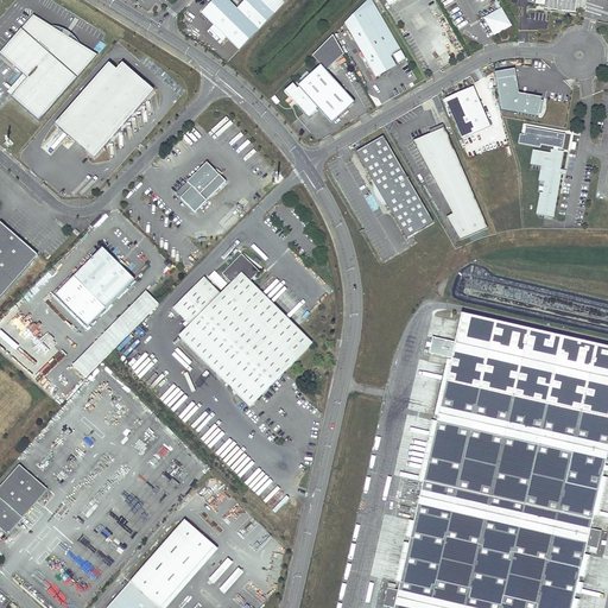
[(259,31),(238,10),(227,0),(214,0),(203,12),(206,14),(203,16),(214,26),(210,30),(222,42),(226,38),(239,51),(259,31)]
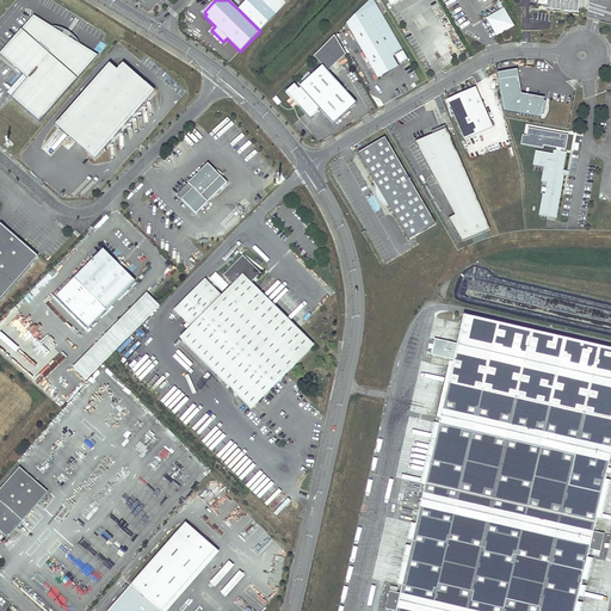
[(247,0),(239,10),(260,31),(290,0),(247,0)]
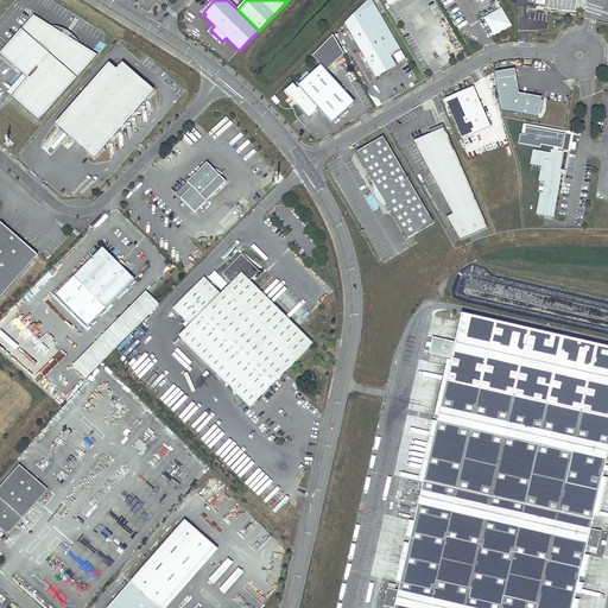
[(375,7),(372,0),(368,0),(344,24),(375,77),(394,67),(392,63),(394,62),(391,57),(393,56),(397,63),(400,63),(406,59),(375,7)]
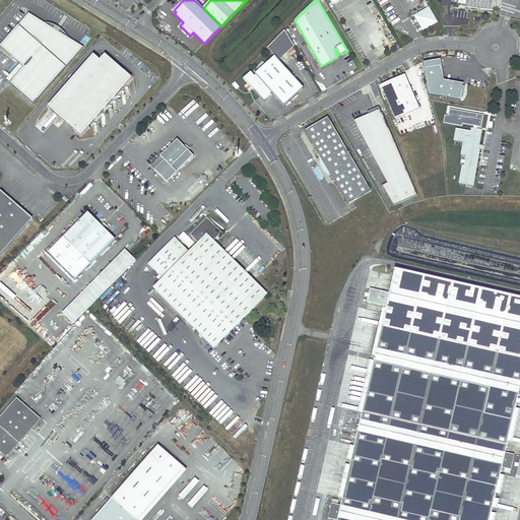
[(492,11),(492,0),(466,0),(465,8),(492,11)]
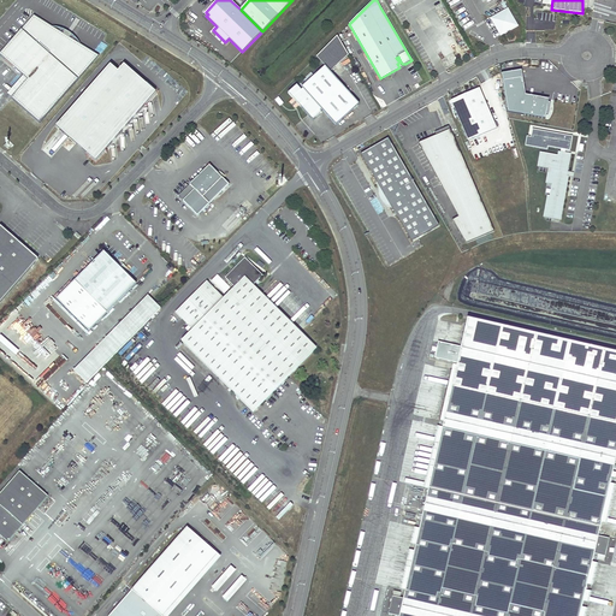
[(516,25),(508,10),(495,18),(503,34),(516,25)]
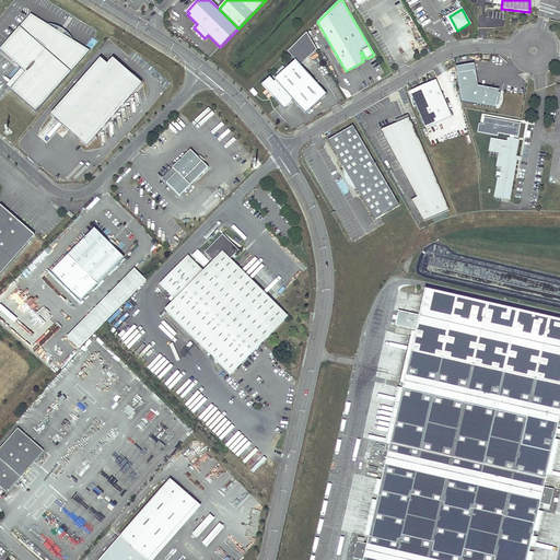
[(36,112),(91,50),(73,39),(48,24),(32,13),(0,49),(22,68),(25,72),(11,89),(36,112)]
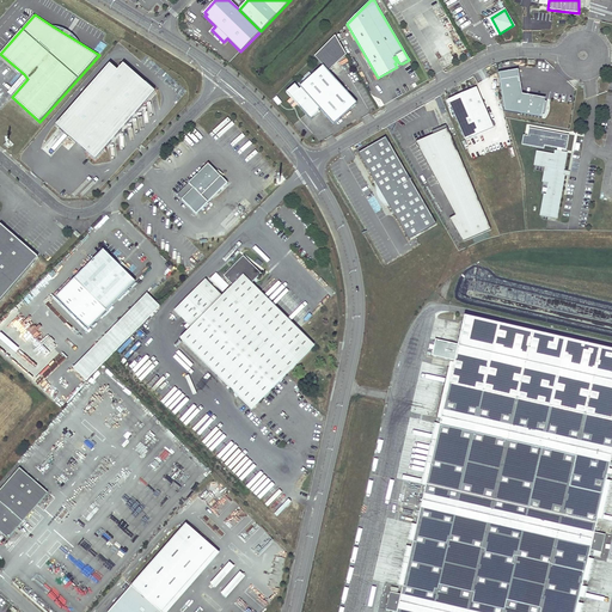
[(500,34),(491,18),(489,19),(497,35),(500,34)]
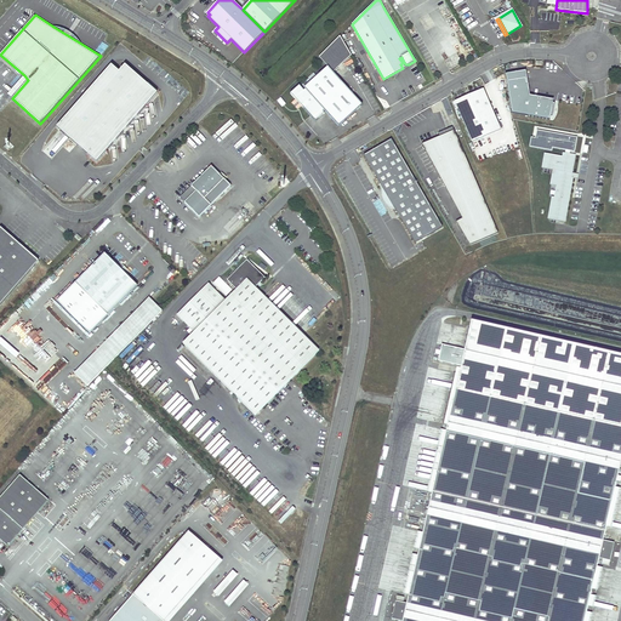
[(69,32),(64,29),(56,27),(53,27),(81,44),(78,38),(74,35),(69,32)]
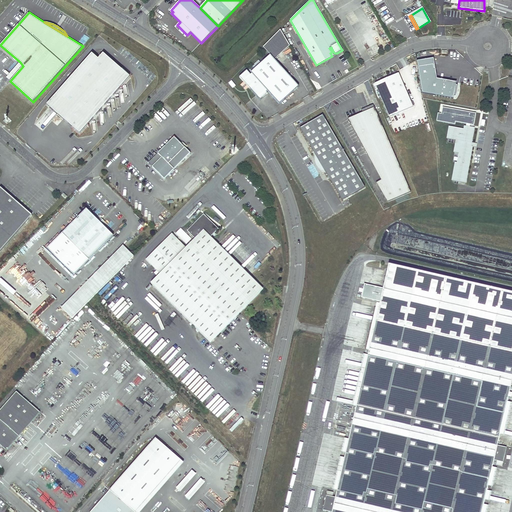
[(247,71),(240,78),(260,101),(268,94),(267,93),(268,92),(280,105),(299,87),(274,60),(290,46),(280,30),(263,47),(270,55),(251,73),(252,74),(251,75),(247,71)]
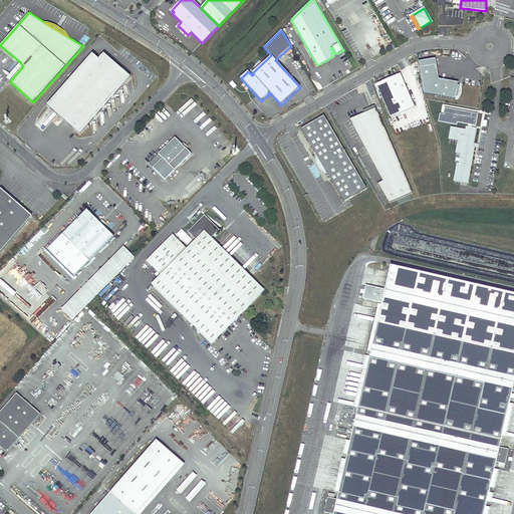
[(96,57),(91,52),(47,102),(79,131),(130,74),(102,50),(96,57)]
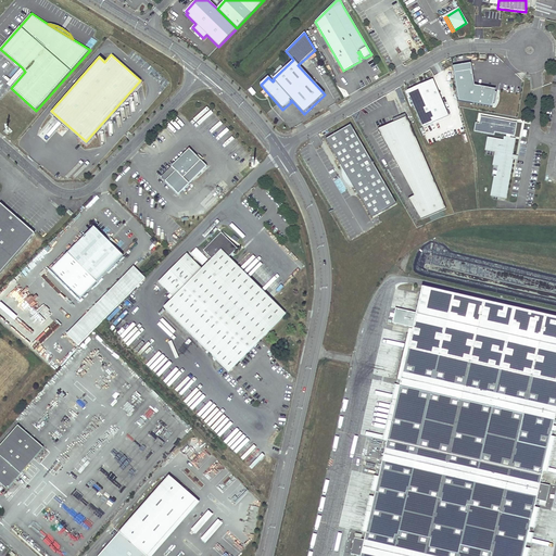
[(495,104),(497,101),(497,97),(497,92),(496,92),(496,89),(477,86),(472,63),(454,66),(459,101),(494,106),(494,104),(495,104)]
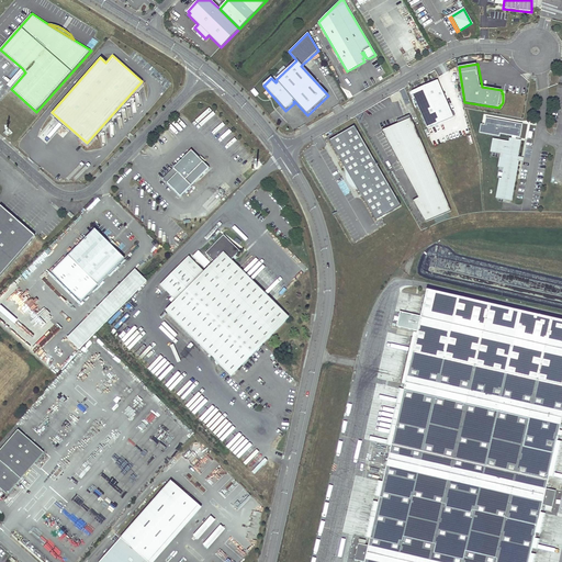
[(11,89),(25,72),(22,68),(7,86),(11,89)]
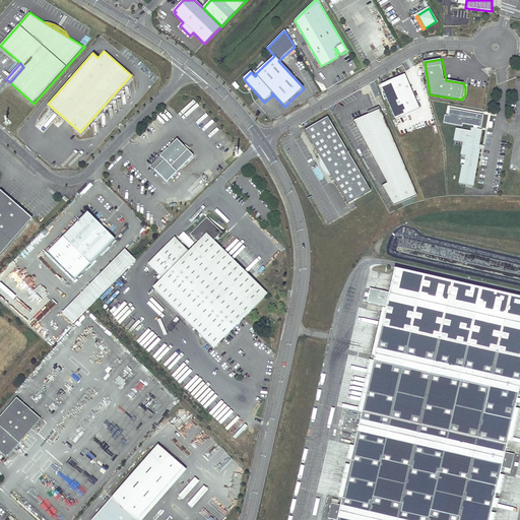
[(419,109),(404,74),(381,84),(395,119),(419,109)]
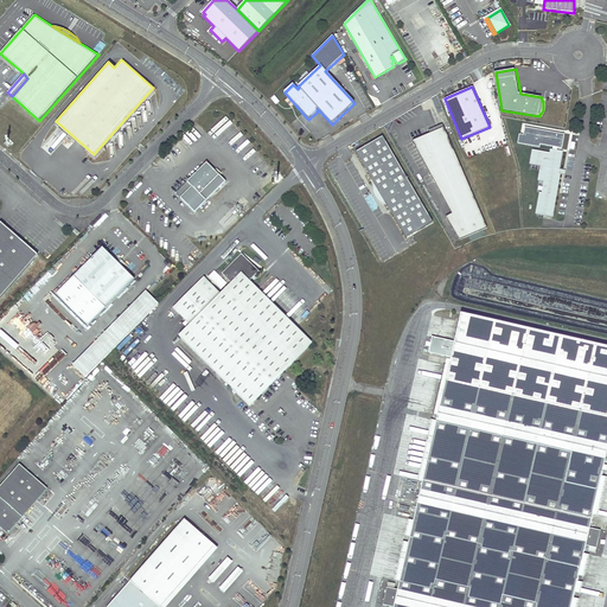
[(540,147),(541,144),(562,148),(566,134),(525,127),(524,135),(521,134),(518,142),(523,144),(540,147)]
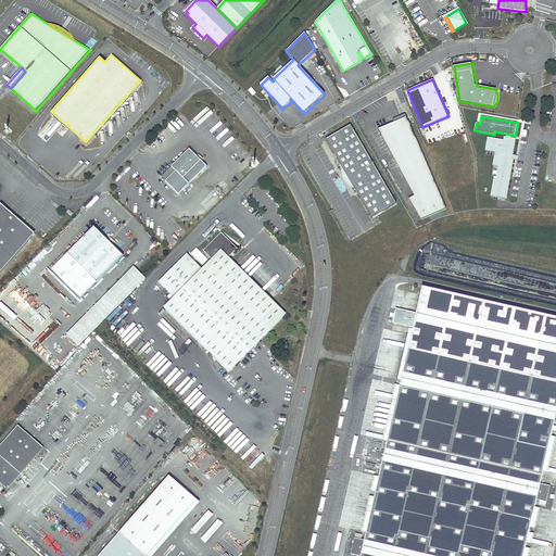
[(41,131),(47,135),(51,138),(62,124),(52,117),(41,131)]
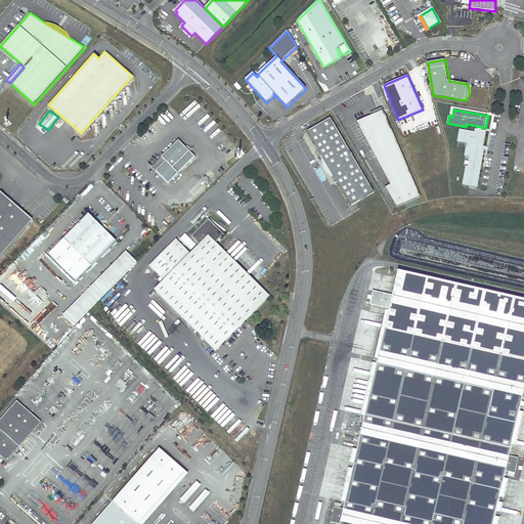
[(373,115),(356,122),(375,157),(391,185),(386,187),(396,208),(421,198),(383,111),(373,115)]
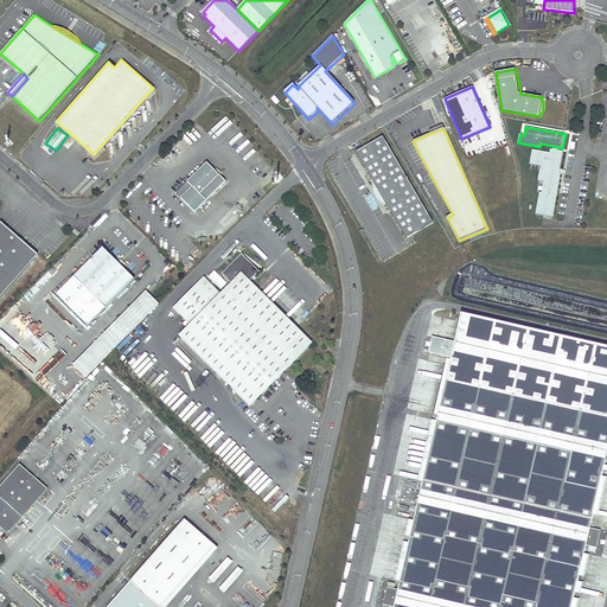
[(364,147),(356,152),(375,186),(374,189),(382,203),(385,204),(393,215),(406,238),(410,235),(432,222),(382,136),(364,147)]
